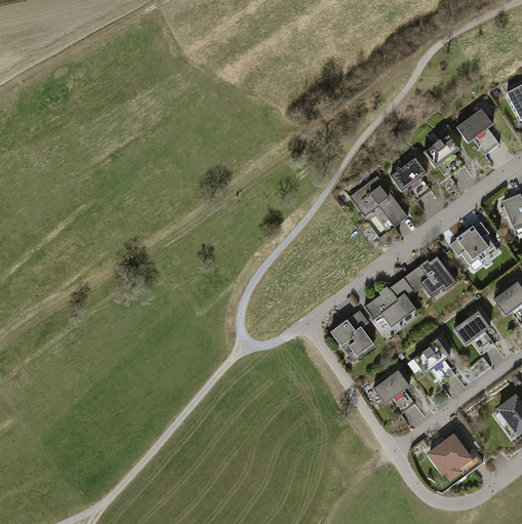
[(521,90),(504,102),(519,129),(521,127),(521,90)]
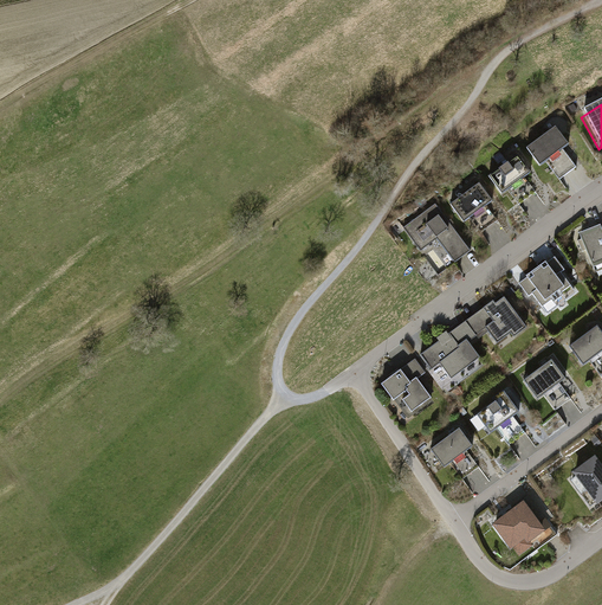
[(571,149),(558,129),(525,150),(539,172),(550,165),(552,168),(562,161),(560,158),(571,149)]
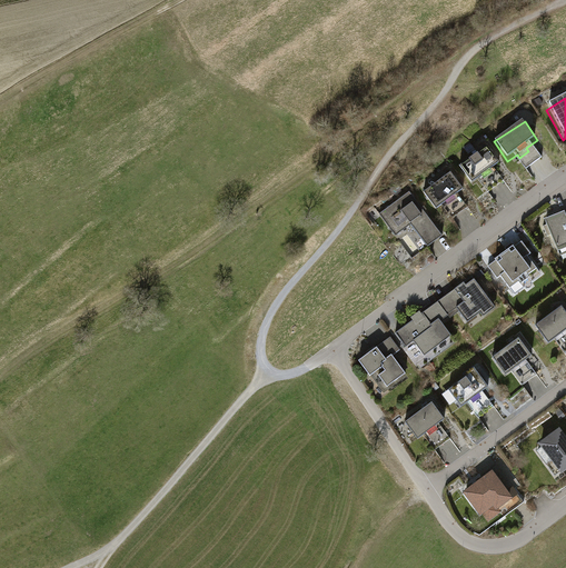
[(498,166),(486,147),(455,167),(468,187),(478,180),(480,183),(489,178),(487,173),(498,166)]
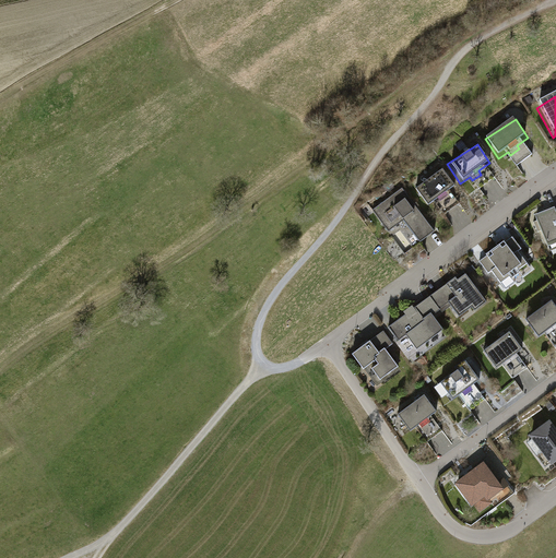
[(450,189),(438,170),(407,190),(421,210),(430,203),(433,206),(441,201),(439,197),(450,189)]
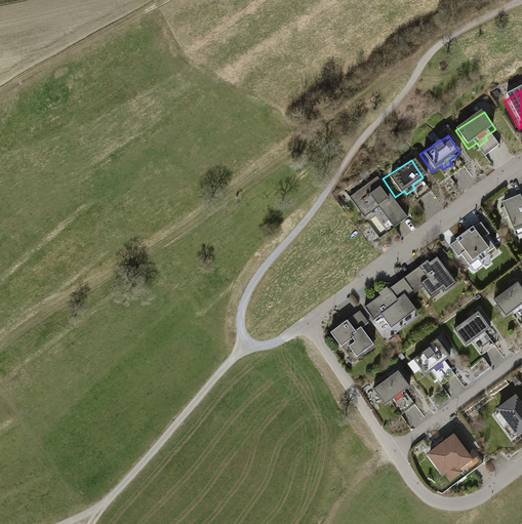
[(401,218),(371,177),(347,196),(361,216),(374,207),(389,227),(401,218)]
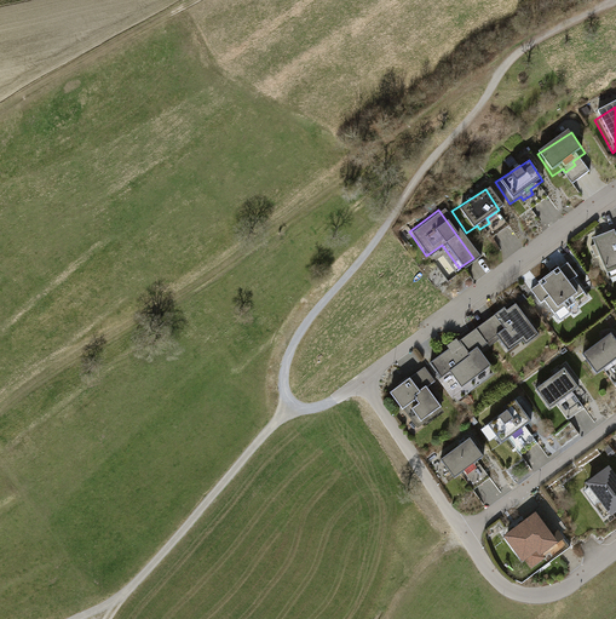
[(587,245),(605,287),(615,282),(615,235),(614,236),(612,234),(587,245)]
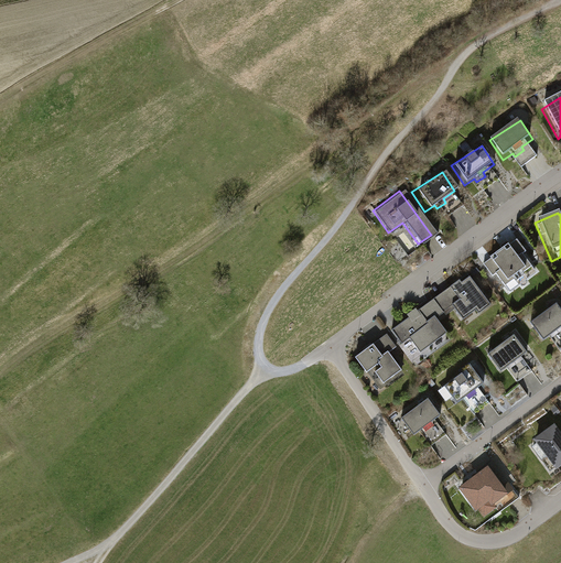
[(524,250),(514,237),(482,262),(489,273),(493,271),(507,290),(533,270),(520,252),(524,250)]
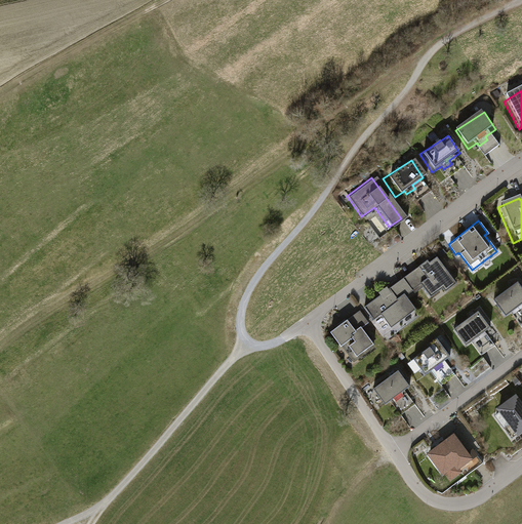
[(435,254),(416,268),(433,290),(451,277),(435,254)]
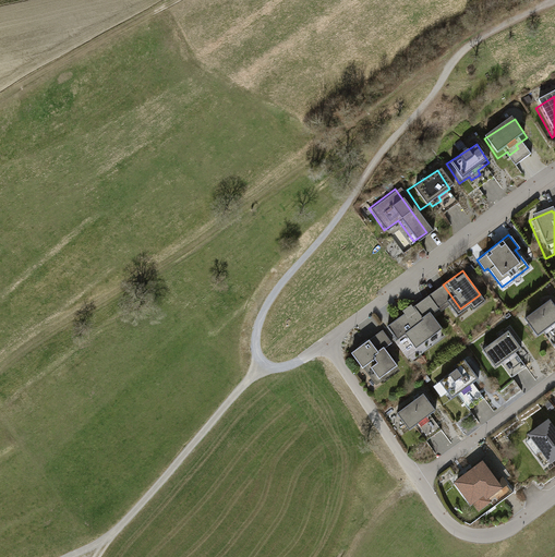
[(426,293),(384,325),(396,342),(405,336),(413,349),(442,328),(431,313),(437,309),(426,293)]
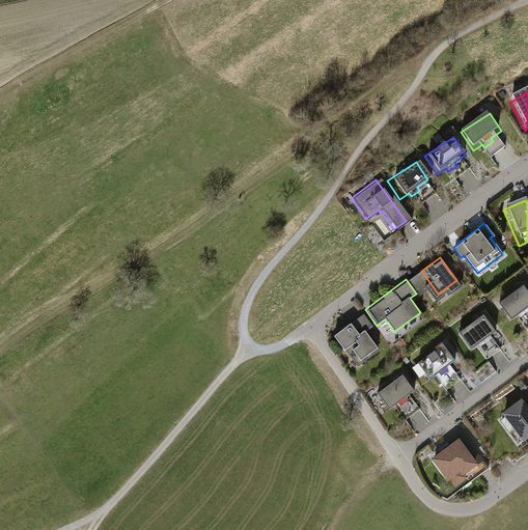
[(527,305),(527,288),(524,282),(497,302),(510,319),(527,305)]
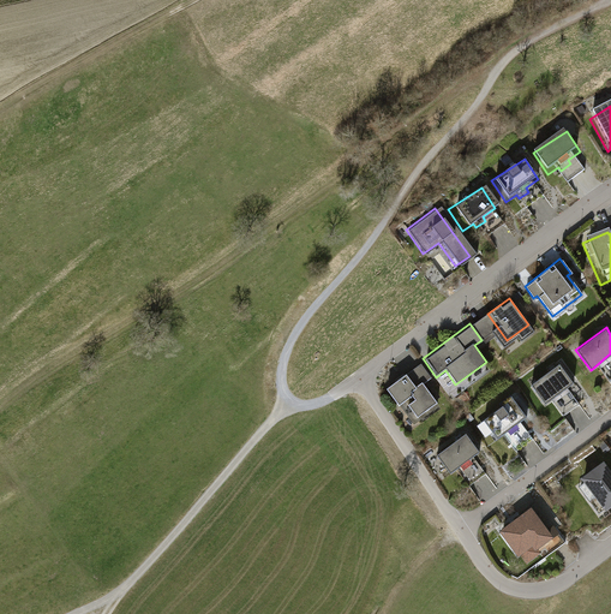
[(576,383),(562,363),(529,386),(544,406),(576,383)]
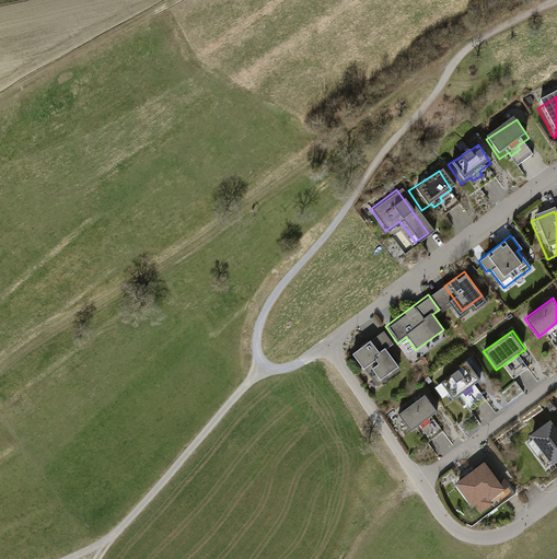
[(383,332),(351,353),(362,369),(368,364),(381,382),(398,368),(385,349),(392,344),(383,332)]
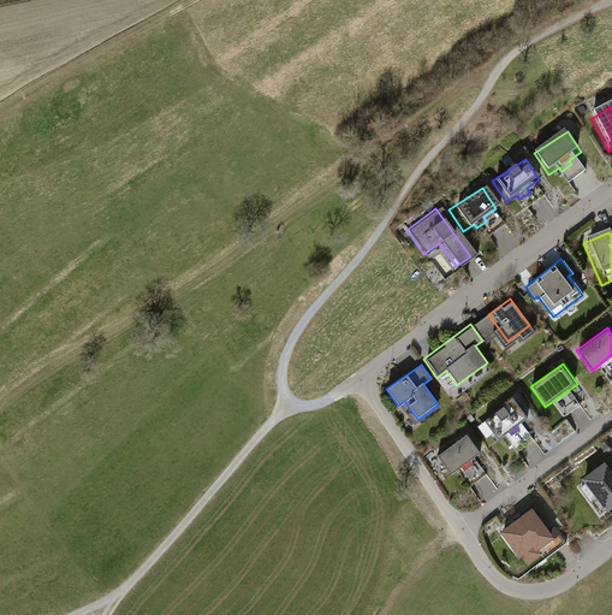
[(528,418),(511,394),(495,404),(499,408),(482,420),(497,441),(528,418)]
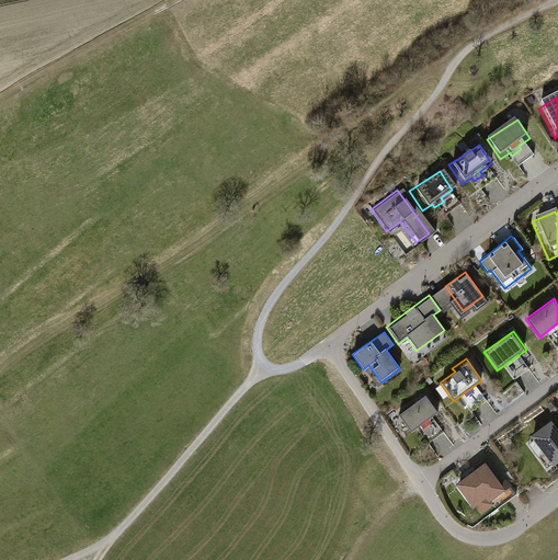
[(439,412),(425,395),(396,415),(410,434),(439,412)]
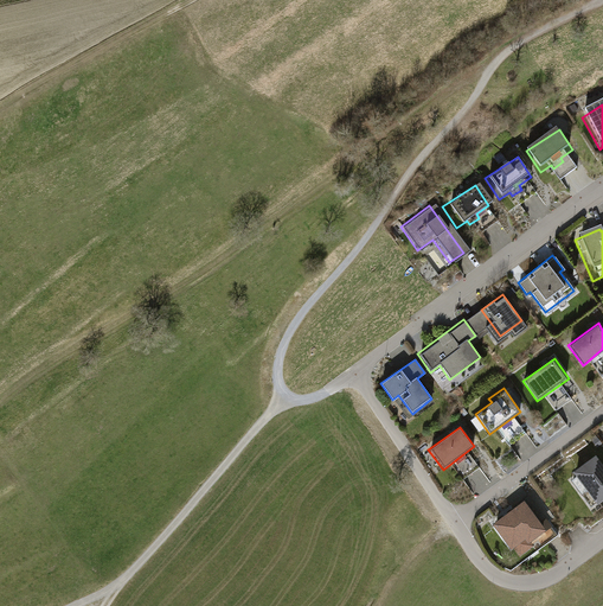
[(602,464),(596,455),(573,472),(597,505),(602,499),(602,464)]
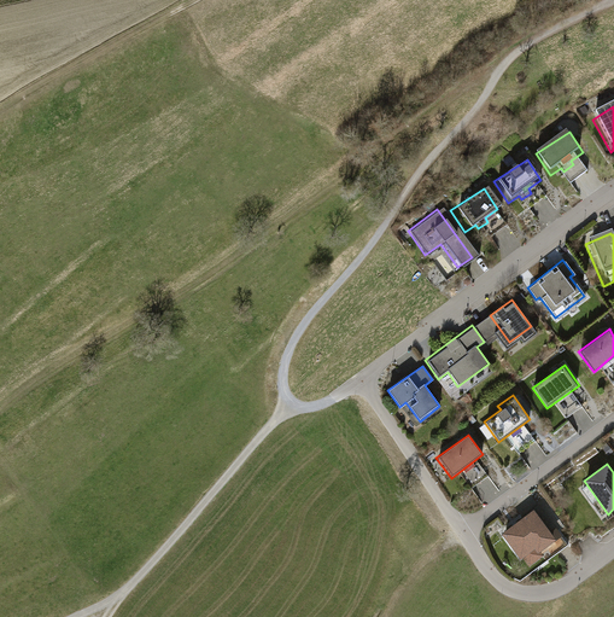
[(555,528),(538,505),(521,517),(524,519),(503,535),(521,560),(536,549),(539,553),(556,541),(550,531),(555,528)]
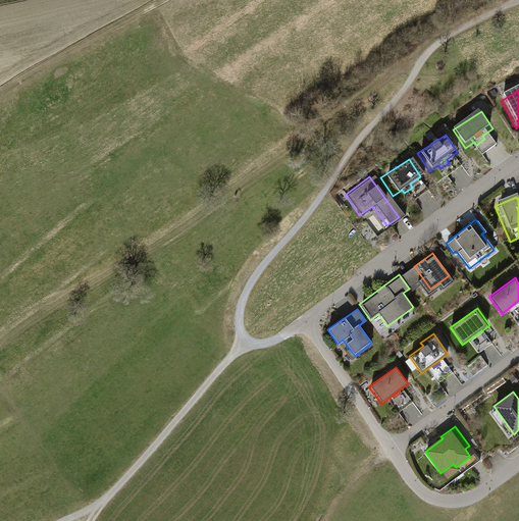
All buildings are outlined.
